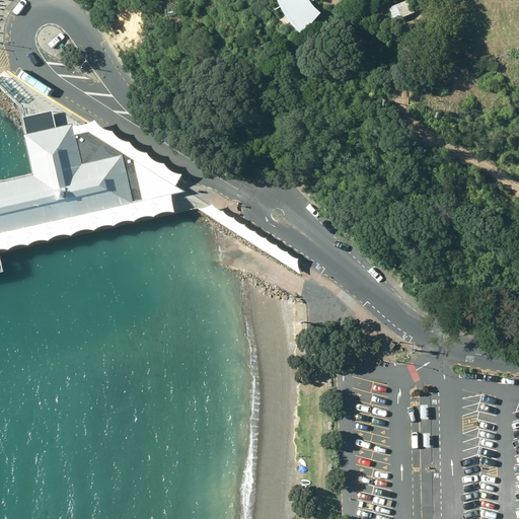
[(300,35),(319,14),(316,11),(314,8),(312,6),(310,3),(314,1),(313,0),(275,0),(276,1),(280,9),(284,16),(288,23),(297,32),(300,35)]
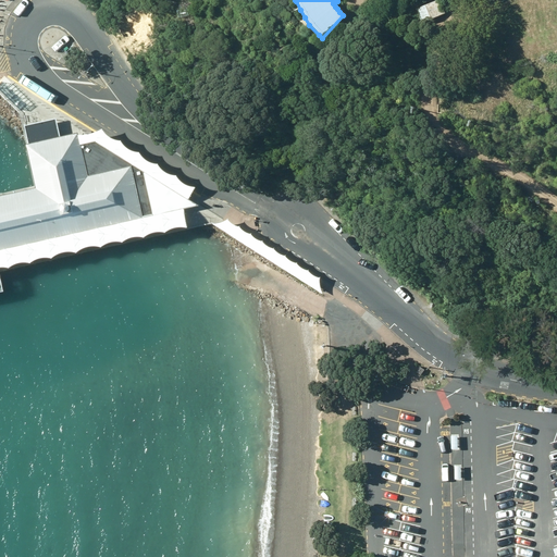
[(419,25),(445,14),(438,0),(436,0),(412,10),(419,25)]
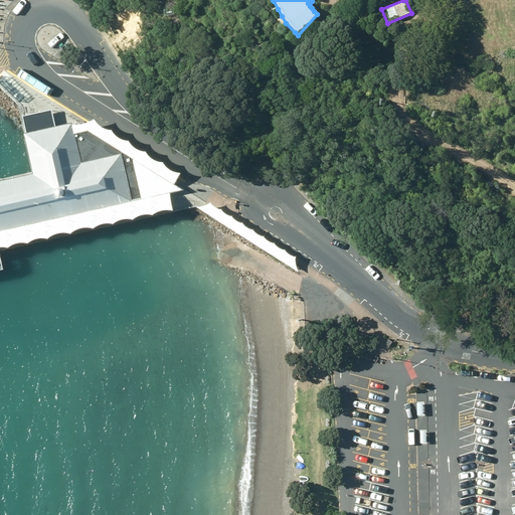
[(175,17),(173,7),(163,9),(165,18),(175,17)]
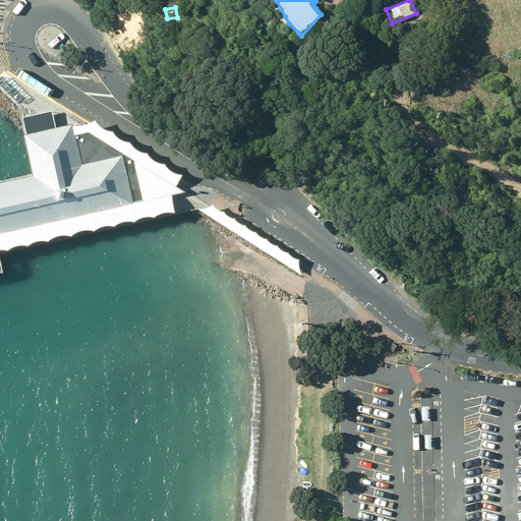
[(23,98),(2,78),(0,80),(0,84),(18,102),(23,98)]
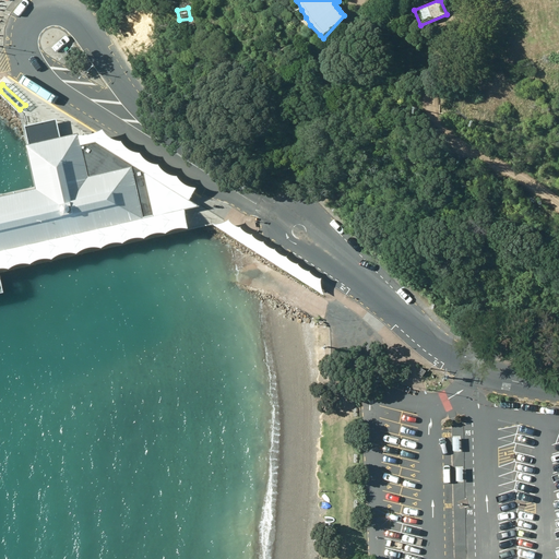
[(86,133),(81,133),(84,144),(94,142),(134,165),(145,217),(0,249),(0,266),(2,266),(6,265),(10,265),(14,266),(16,264),(20,263),(24,262),(28,261),(33,261),(35,262),(37,260),(40,259),(43,258),(47,257),(50,257),(54,257),(57,257),(60,254),(63,253),(67,251),(70,251),(74,250),(79,251),(82,251),(84,249),(88,247),(92,246),(97,245),(102,245),(106,246),(107,245),(111,242),(116,241),(121,240),(125,240),(127,241),(130,239),(135,236),(141,235),(145,235),(150,236),(151,235),(153,233),(157,232),(161,230),(164,230),(166,229),(170,230),(173,229),(177,227),(181,226),(187,225),(192,226),(187,206),(199,204),(191,200),(199,187),(191,186),(187,183),(183,181),(180,175),(178,175),(170,173),(165,169),(162,164),(158,164),(152,162),(145,157),(142,153),(137,151),(131,149),(126,144),(125,140),(121,140),(114,138),(108,133),(106,128),(103,130),(98,132),(91,134),(86,133)]
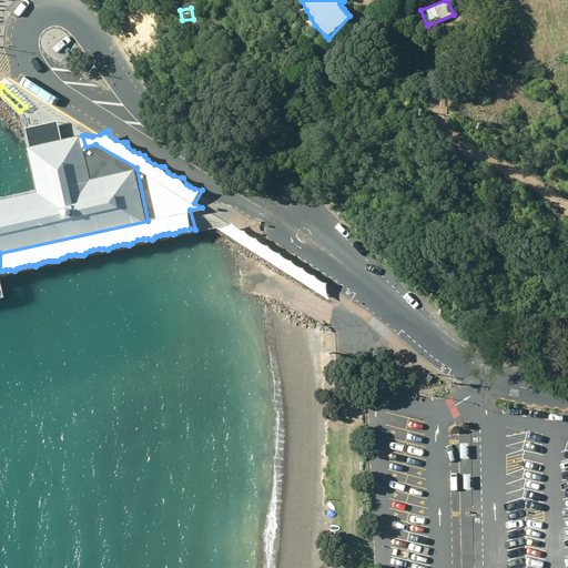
[(0,253),(148,221),(137,168),(95,144),(85,146),(82,135),(50,142),(30,146),(40,191),(0,199),(0,253)]
